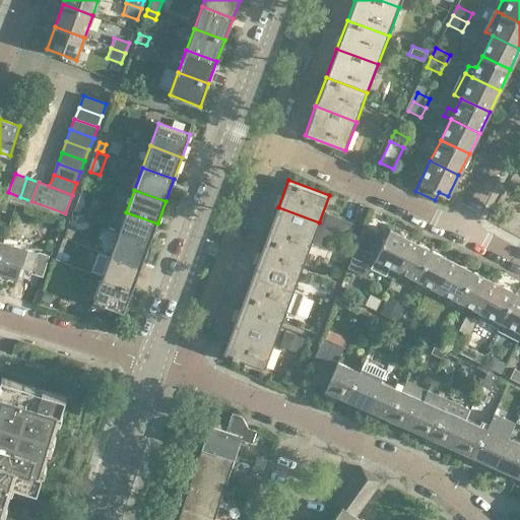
[(90,199),(81,196),(76,210),(84,213),(90,199)]
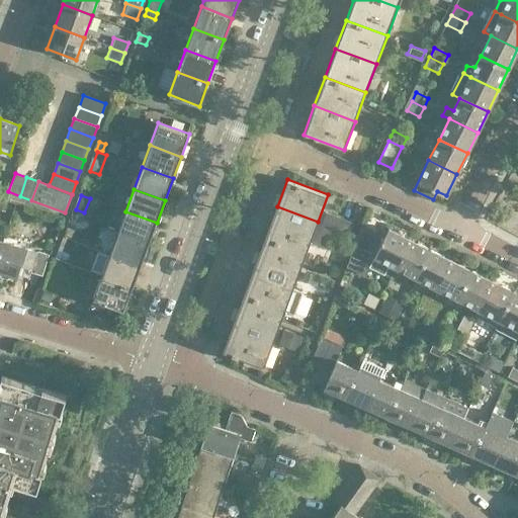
[(0,197),(0,206),(7,208),(9,200),(0,197)]
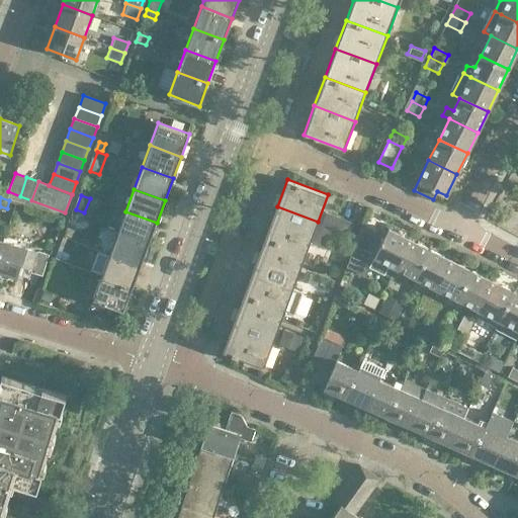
[(277,206),(266,235),(307,250),(318,222),(277,206)]
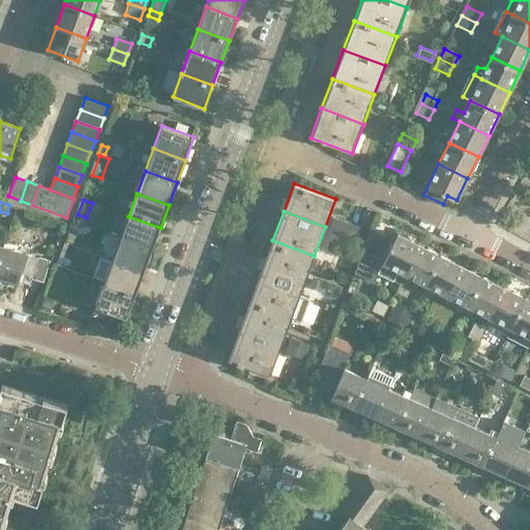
[(128,216),(120,238),(152,251),(160,228),(128,216)]
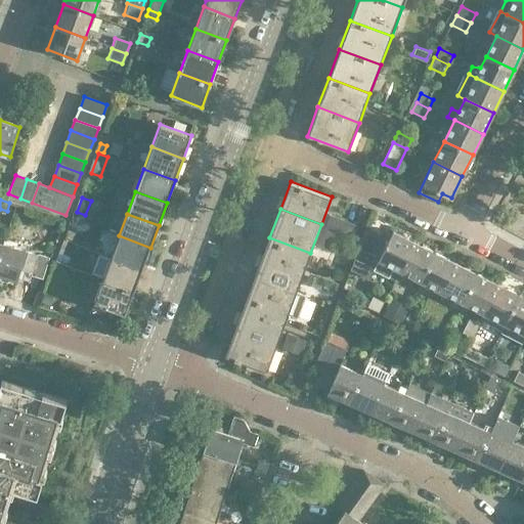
[(357,226),(330,217),(325,228),(353,237),(357,226)]
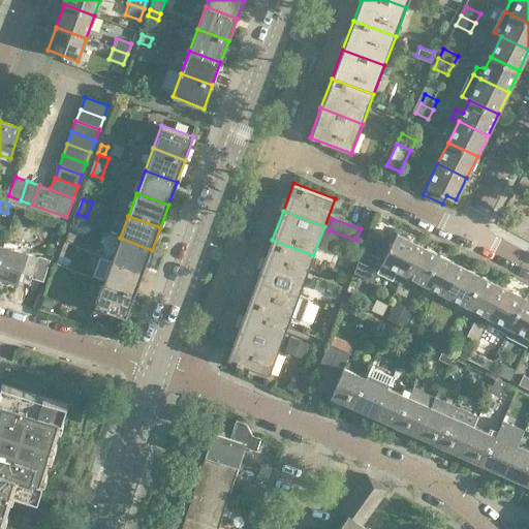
[(392,243),(369,230),(354,272),(373,281),(378,272),(400,283),(404,274),(418,244),(397,234),(392,243)]
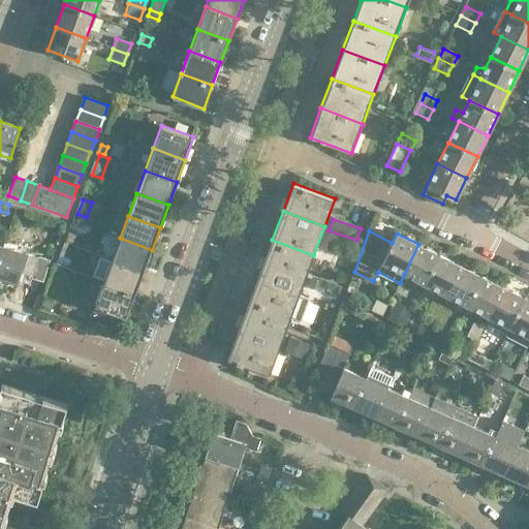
[(120,238),(112,260),(144,272),(152,250),(120,238)]
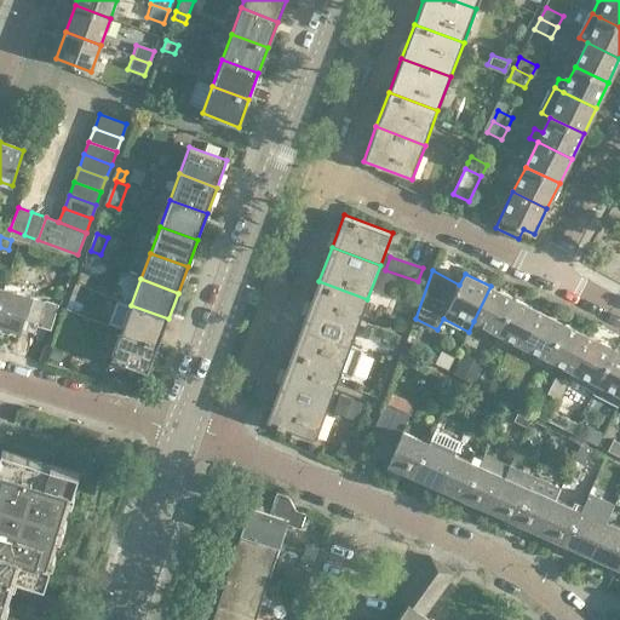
[(367,299),(319,281),(305,317),(354,334),(367,299)]
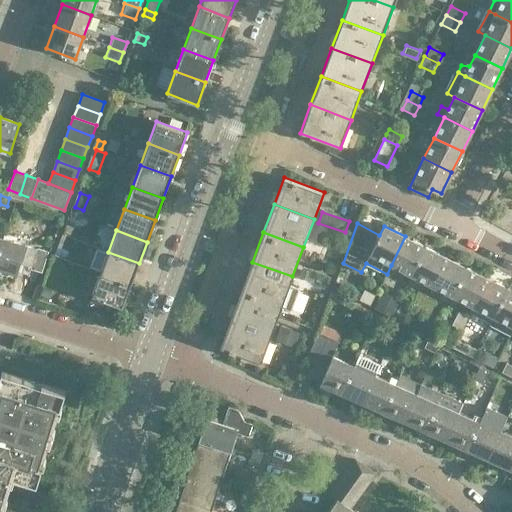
[(405,236),(391,265),(405,272),(403,276),(410,280),(426,247),(405,236)]
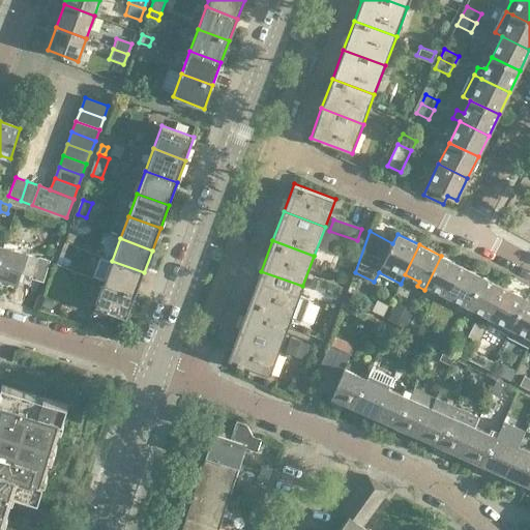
[(3,246),(0,255),(0,276),(18,283),(19,282),(30,285),(32,278),(43,282),(51,261),(27,254),(3,246)]
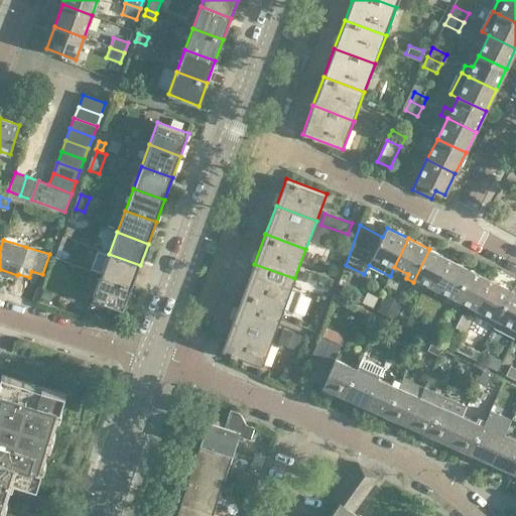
[(429,249),(413,282),(419,285),(422,281),(434,288),(449,259),(429,249)]
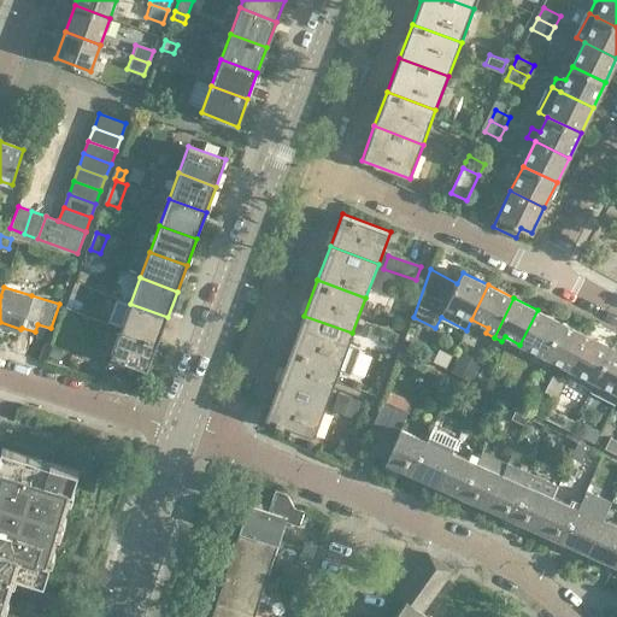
[(130,304),(121,330),(158,344),(168,317),(130,304)]
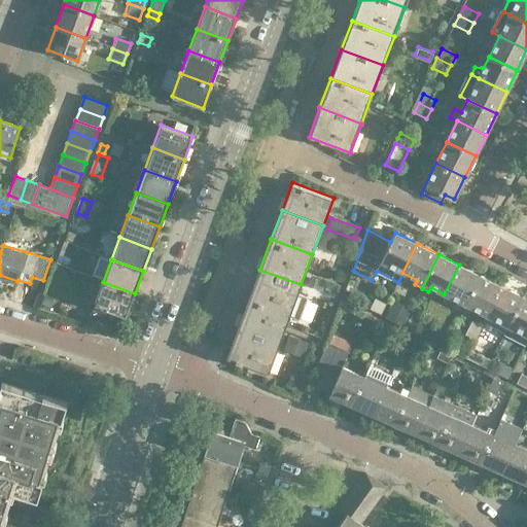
[(481,275),(459,265),(444,294),(465,305),(481,275)]
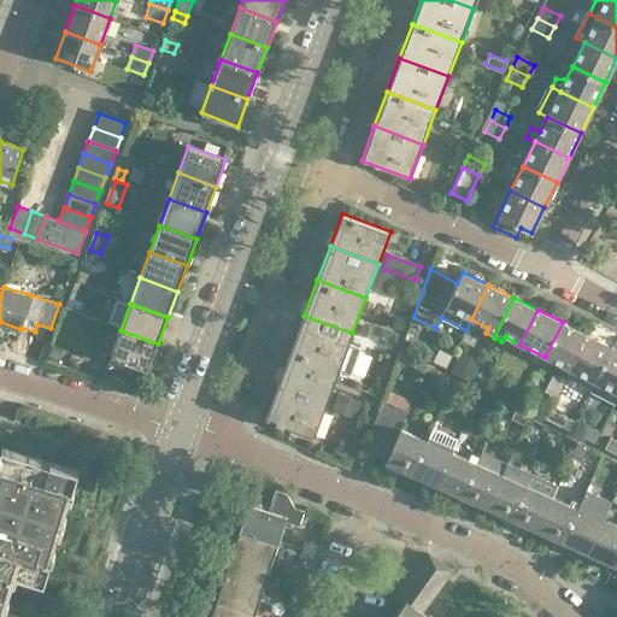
[(352,333),(304,316),(292,350),(340,368),(352,333)]
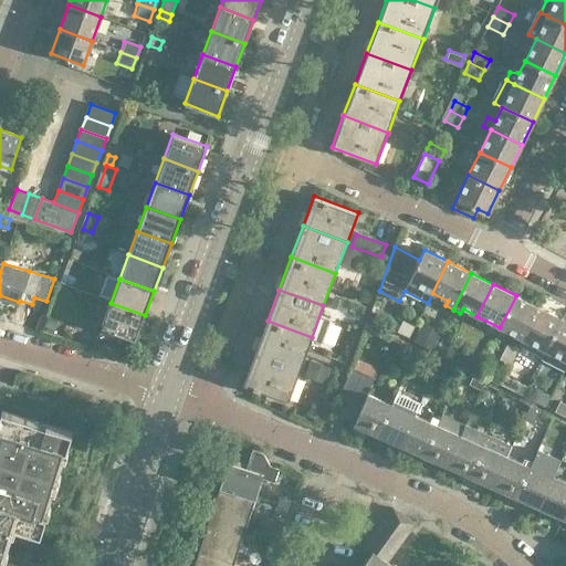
[(516,295),(500,327),(523,339),(538,306),(516,295)]
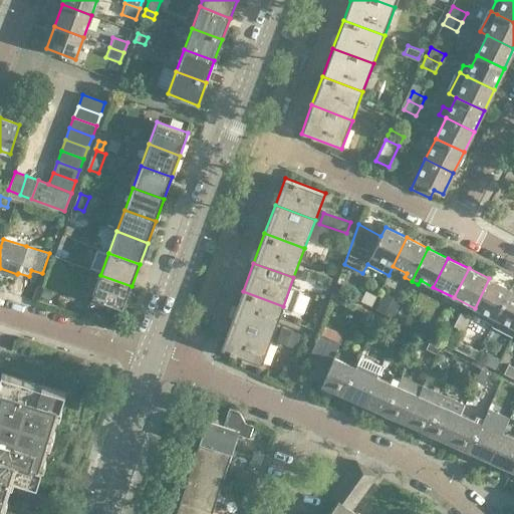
[(319,275),(304,270),(301,280),(316,285),(319,275)]
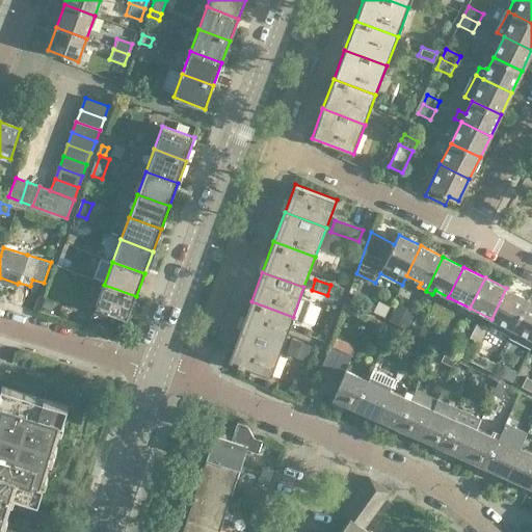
[(104,285),(96,307),(98,307),(91,323),(121,334),(127,318),(128,318),(136,296),(104,285)]
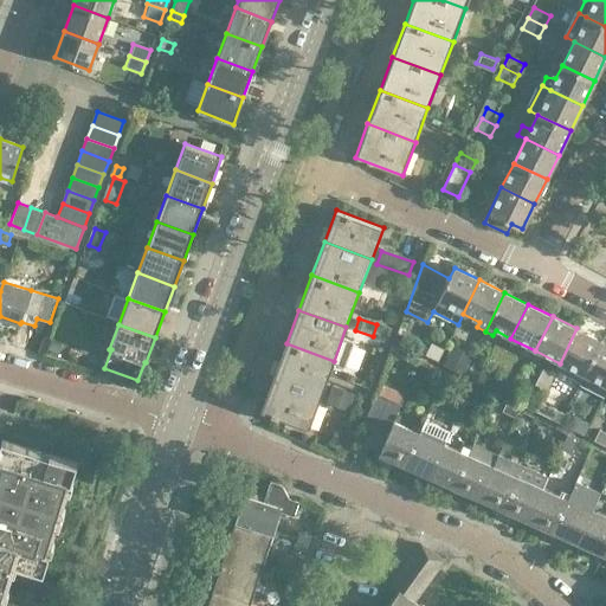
[(560,363),(555,372),(580,384),(601,341),(577,328),(560,363)]
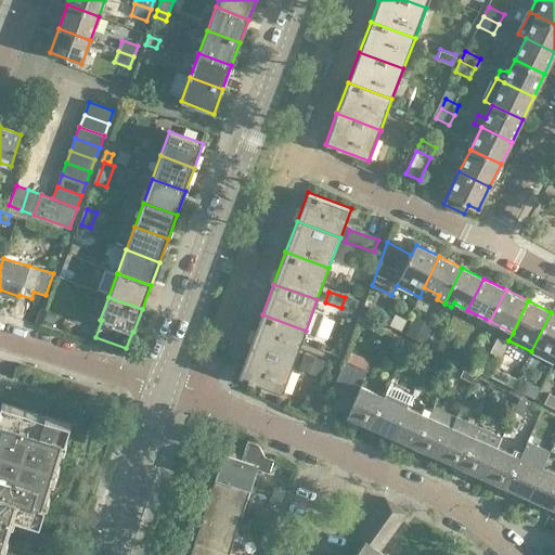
[(46,321),(53,323),(56,313),(49,310),(46,321)]
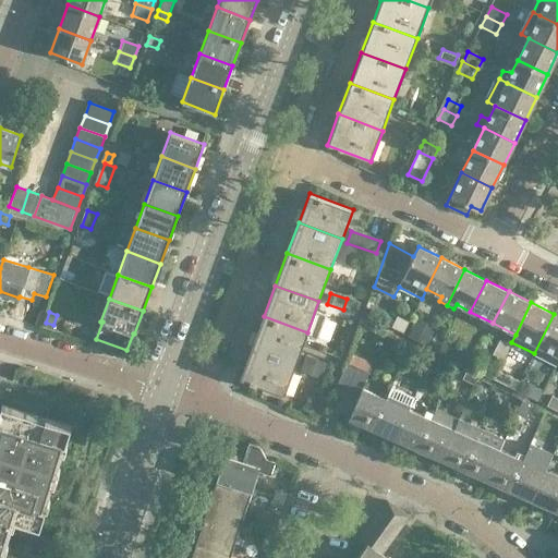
[(534,353),(533,355),(555,366),(557,361),(557,315),(554,314),(534,353)]
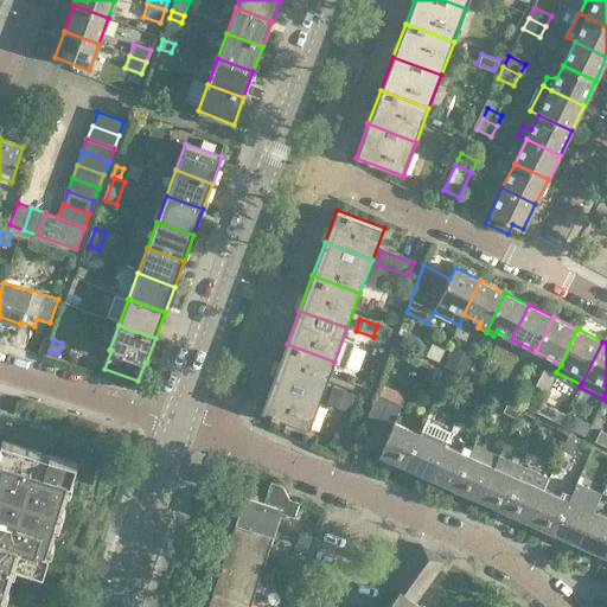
[(287,344),(274,377),(302,388),(321,395),(334,362),(287,344)]
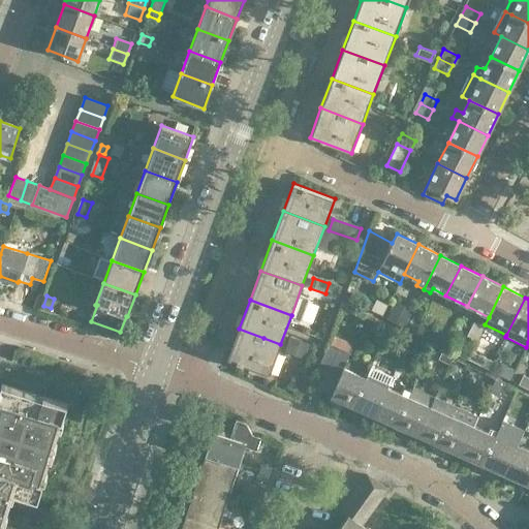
[(387,315),(405,324),(412,309),(395,301),(387,315)]
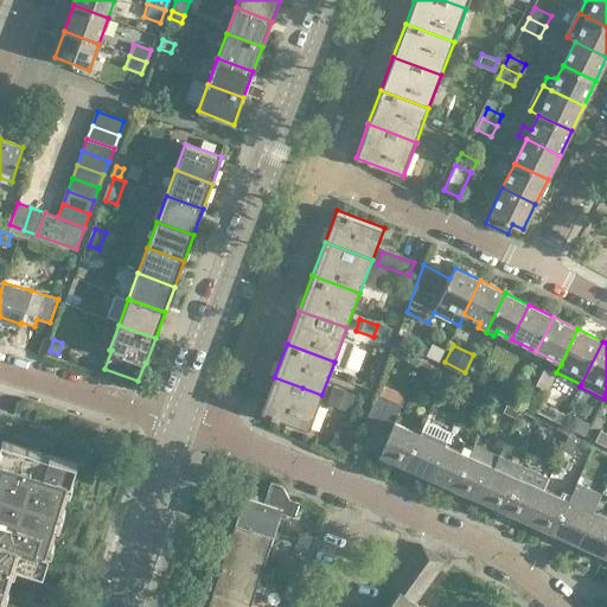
[(505,352),(493,347),(487,360),(498,366),(505,352)]
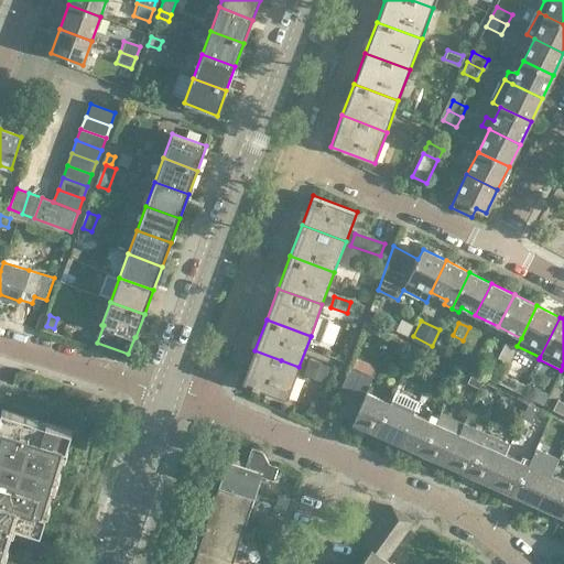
[(480,332),(470,326),(463,340),(473,346),(480,332)]
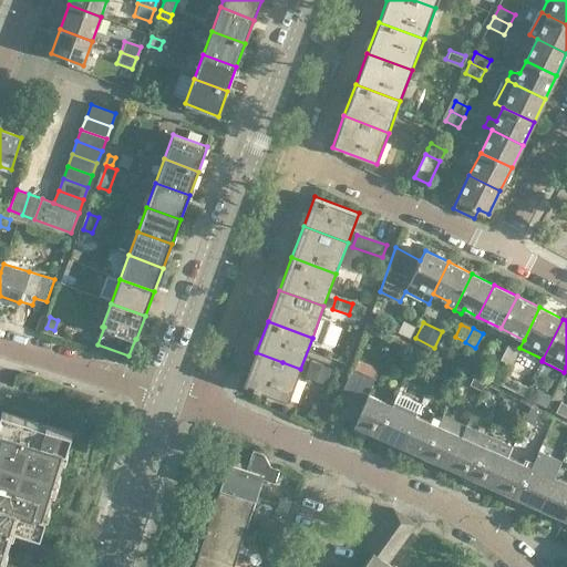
[(518,351),(507,347),(501,361),(511,367),(518,351)]
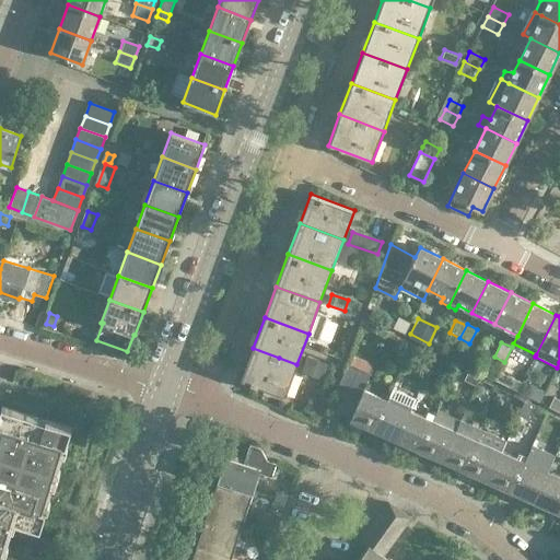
[(279,358),(253,348),(242,378),(284,396),(296,364),(279,358)]
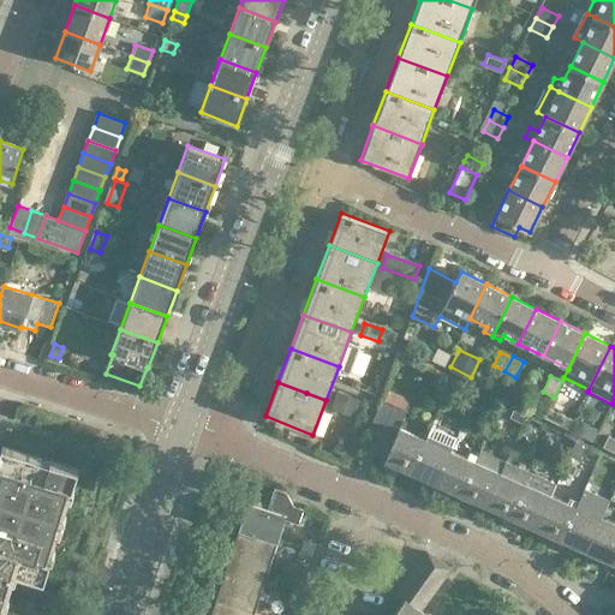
[(476,390),(461,384),(454,399),(469,405),(476,390)]
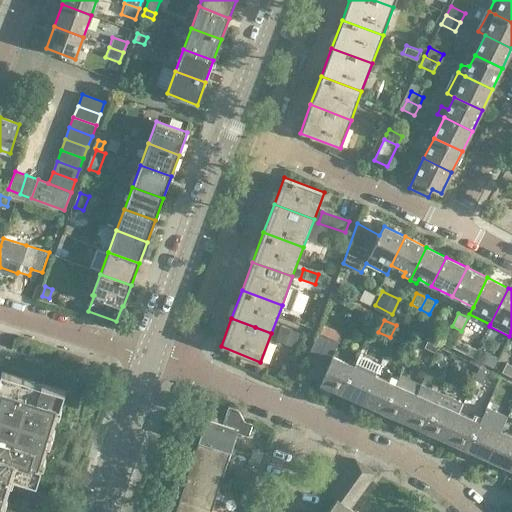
[(301,335),(282,328),(279,336),(297,343),(301,335)]
